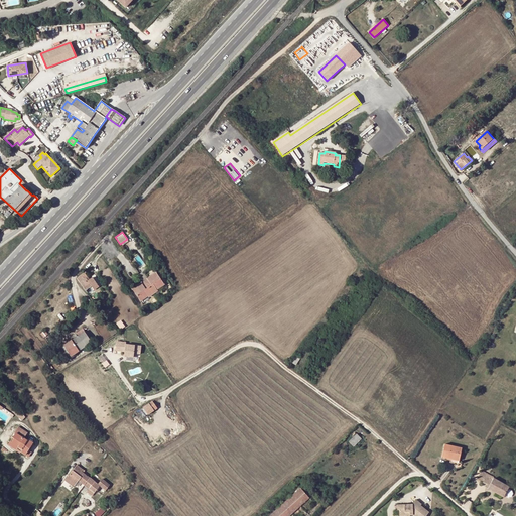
[(140,275),(145,281),(147,280),(147,279),(148,278),(144,272),(140,275)]
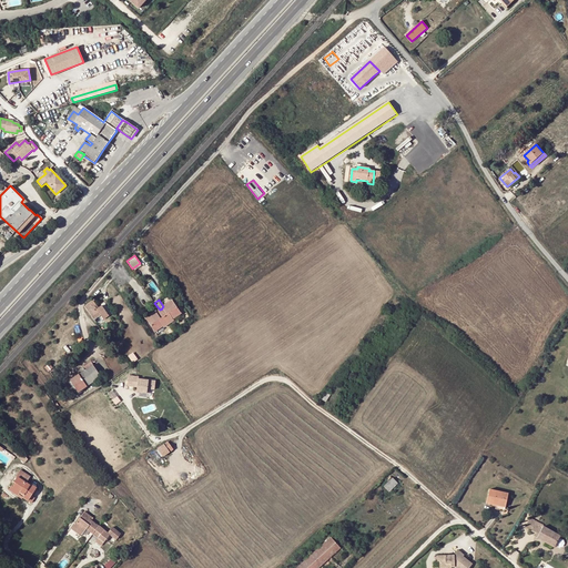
[(93,301),(84,307),(94,320),(101,315),(102,314),(99,308),(93,301)]
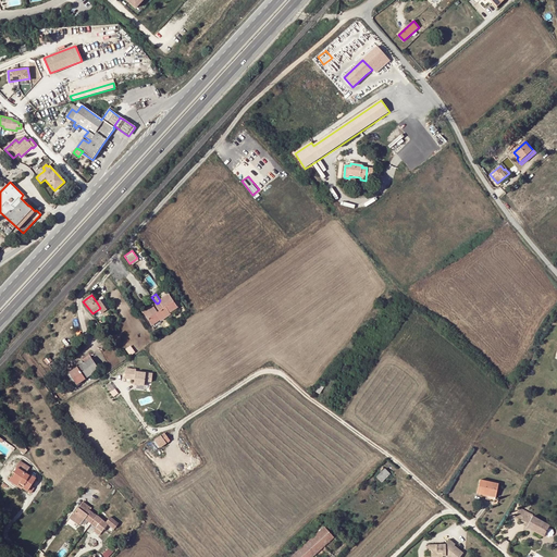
[(170,313),(178,308),(169,295),(160,300),(159,301),(159,302),(157,304),(165,318),(170,314),(170,313)]
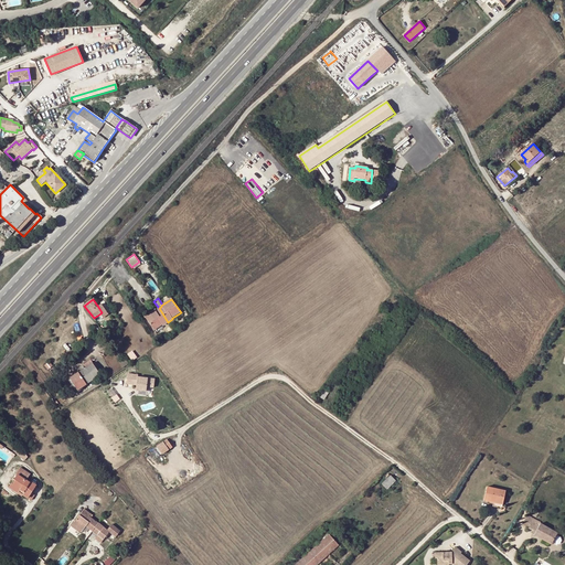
[(98,307),(102,312),(100,313),(103,318),(108,315),(102,305),(98,307)]
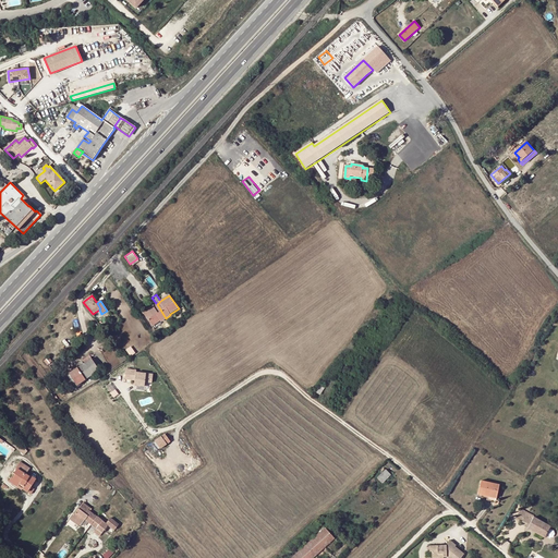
[(154,306),(143,313),(153,327),(160,320),(161,322),(166,318),(157,304),(154,306)]
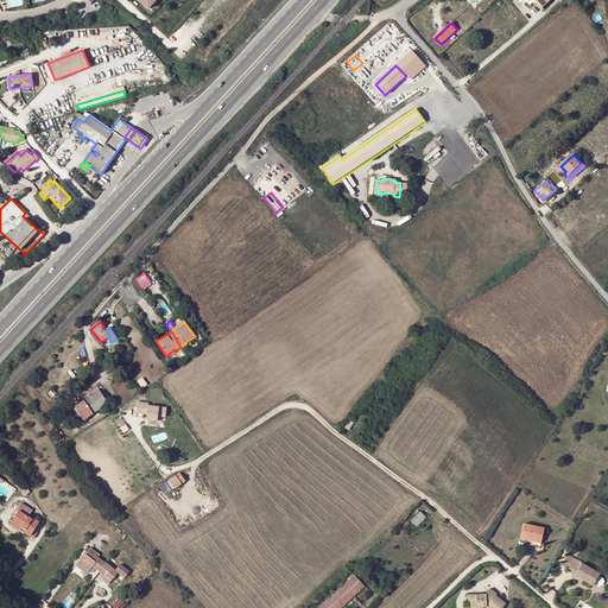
[(82,403),(75,407),(83,419),(90,416),(108,403),(100,391),(82,403)]
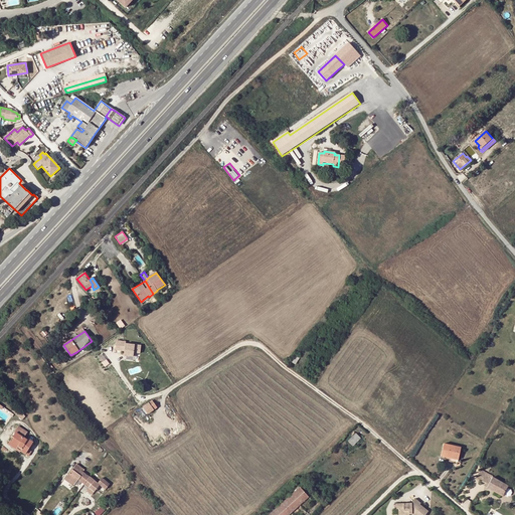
[(130,355),(131,343),(124,343),(123,354),(130,355)]
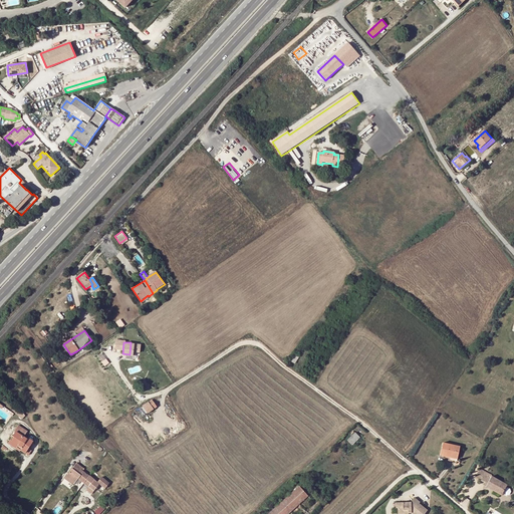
[(71,356),(70,354),(63,344),(62,345),(70,357),(71,356)]
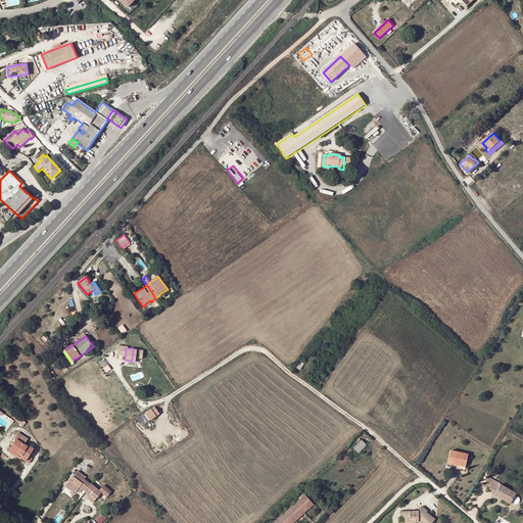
[(159,414),(154,407),(145,414),(150,420),(159,414)]
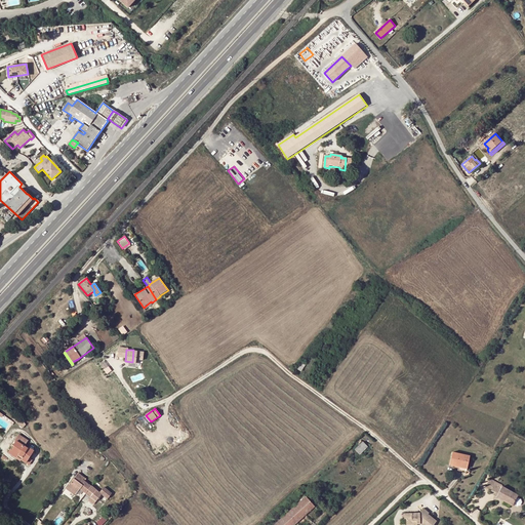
[(22,430),(24,428),(26,426),(19,415),(18,415),(16,414),(12,419),(14,420),(14,421),(22,430)]
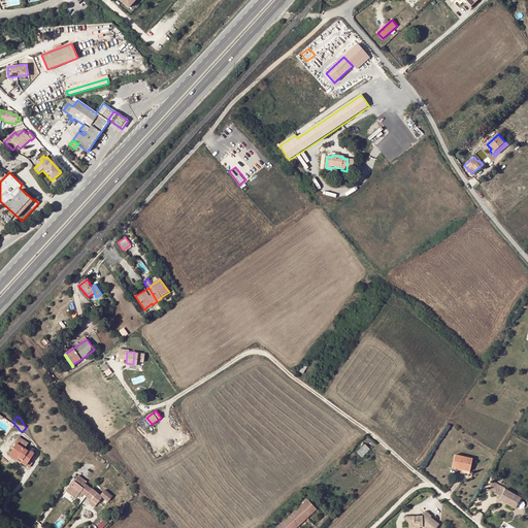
[(19,457),(17,461),(21,463),(21,462),(26,465),(29,467),(32,463),(29,461),(34,453),(29,450),(28,451),(25,449),(28,442),(19,436),(14,443),(15,444),(13,448),(14,449),(11,453),(19,457)]
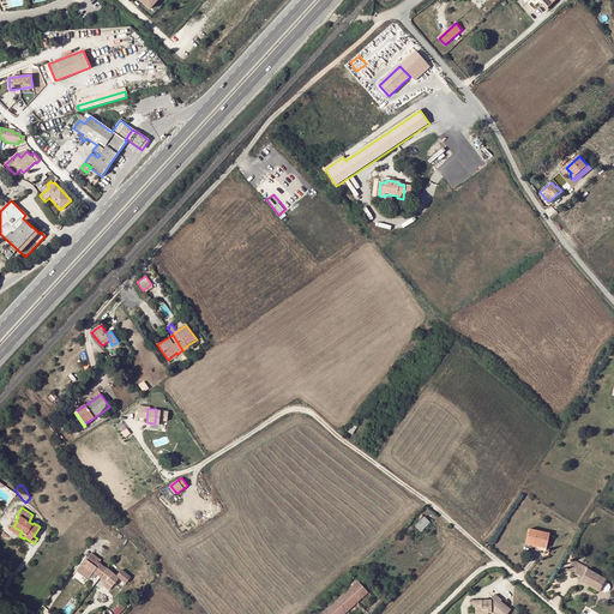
[(421,531),(429,523),(425,517),(415,525),(421,531)]
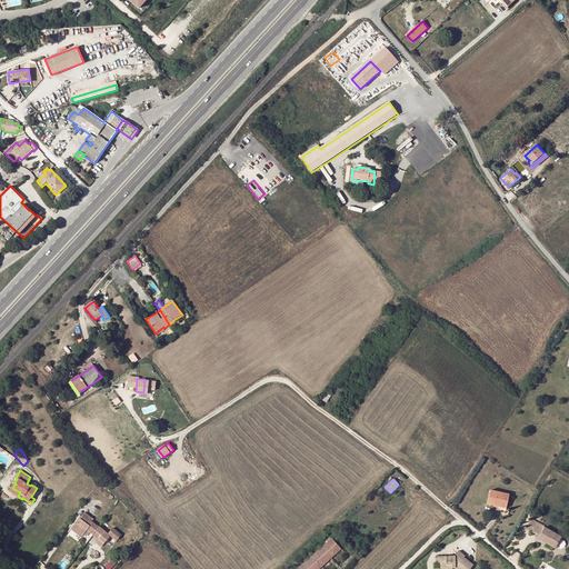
[(490,490),(488,503),(497,506),(506,508),(509,495),(490,490)]
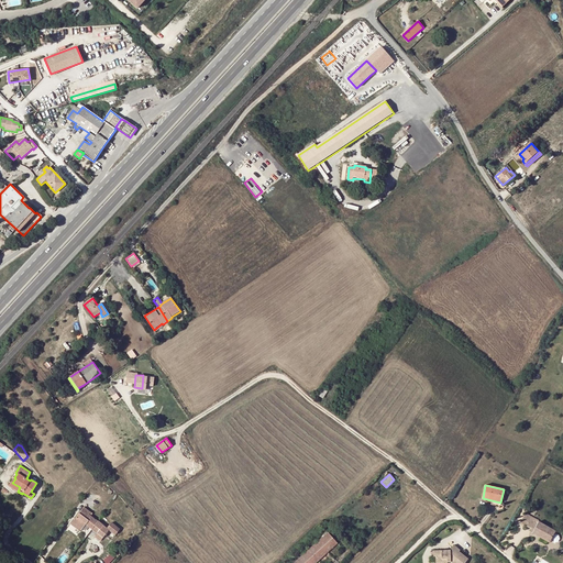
[(84,507),(73,521),(83,529),(86,525),(87,523),(94,528),(98,521),(89,515),(91,512),(84,507)]
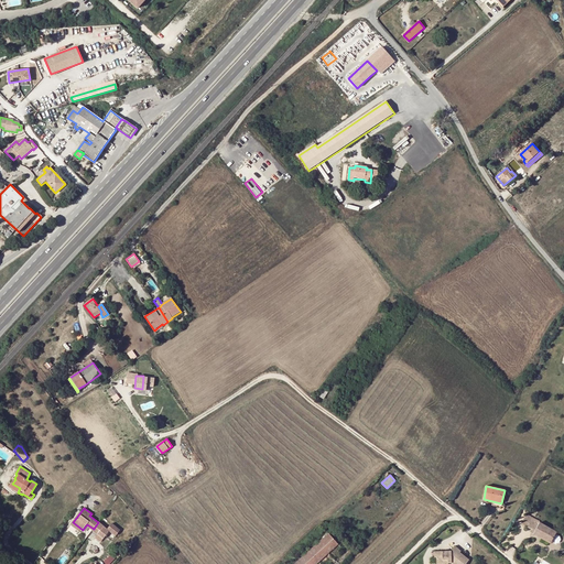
[(524,517),(521,523),(533,529),(531,532),(551,543),(552,541),(556,543),(559,542),(560,540),(560,537),(555,534),(556,532),(540,523),(539,524),(532,521),(524,517)]
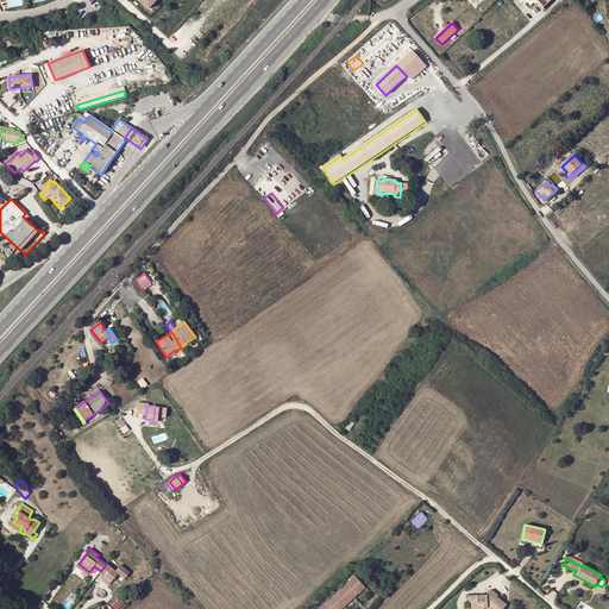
[(87,575),(89,572),(79,564),(76,567),(87,575)]
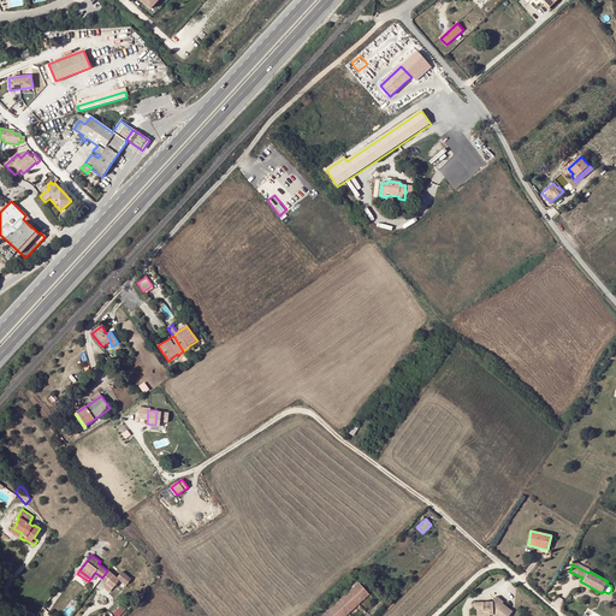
[(106,584),(104,587),(111,592),(119,580),(126,585),(131,579),(122,572),(117,578),(113,574),(107,570),(102,578),(101,579),(106,584)]
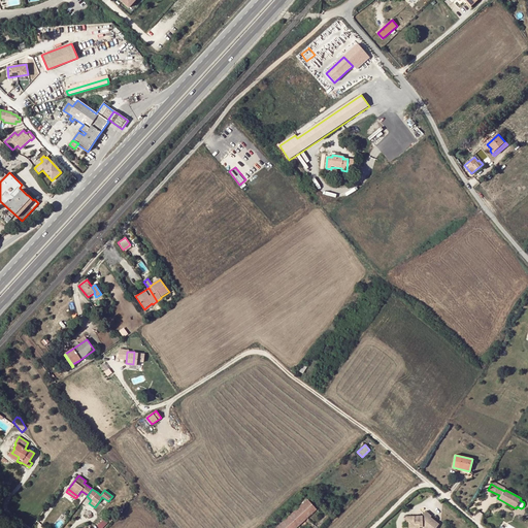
[(317,509),(311,504),(307,499),(275,527),(295,527),(306,519),(307,518),(317,509)]
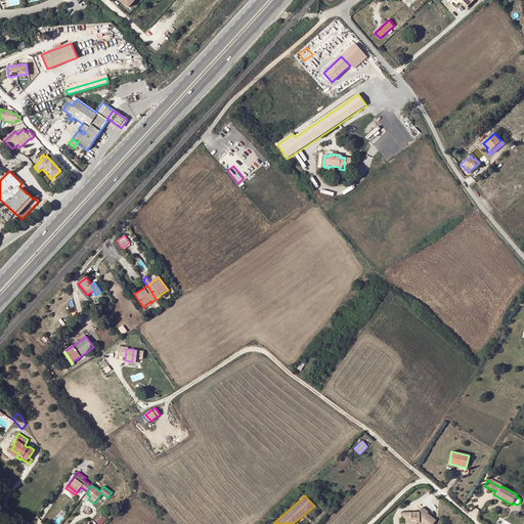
[(403,513),(404,518),(405,518),(405,523),(412,523),(412,522),(416,522),(416,523),(420,523),(421,523),(432,523),(436,520),(427,513),(428,512),(423,508),(420,512),(403,513)]
